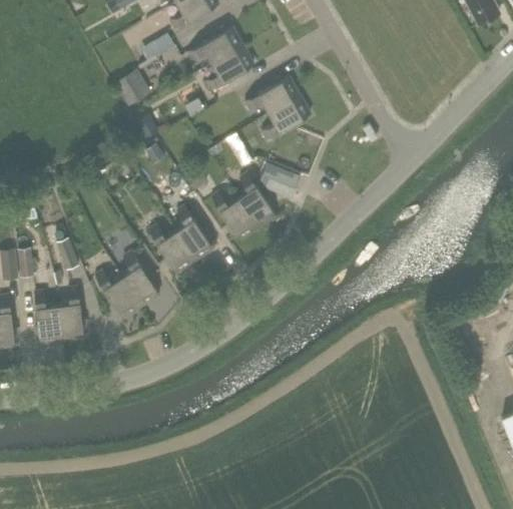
[(91,15),(96,23),(137,0),(111,0),(110,1),(112,4),(91,15)]
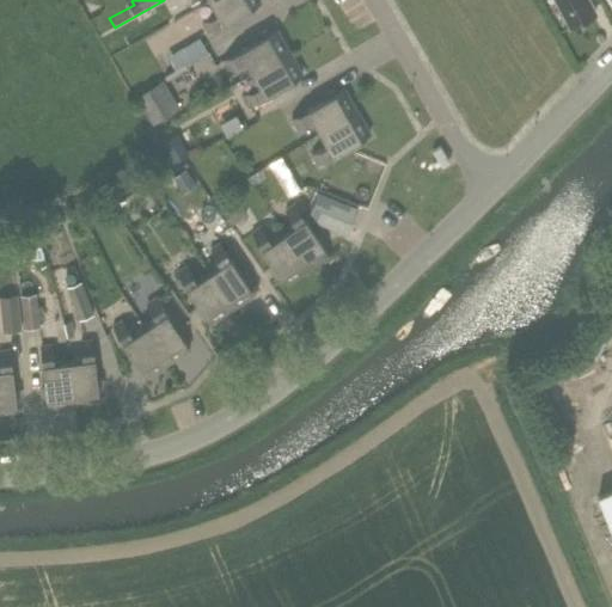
[(255,0),(219,0),(212,4),(219,17),(203,26),(208,36),(259,7),(255,0)]
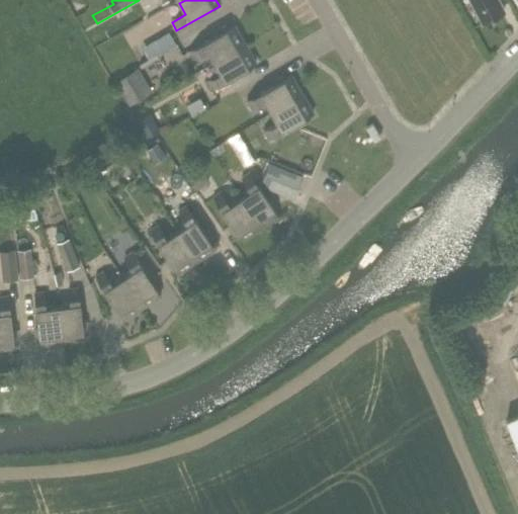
[(430,0),(435,8),(448,2),(446,0),(430,0)]
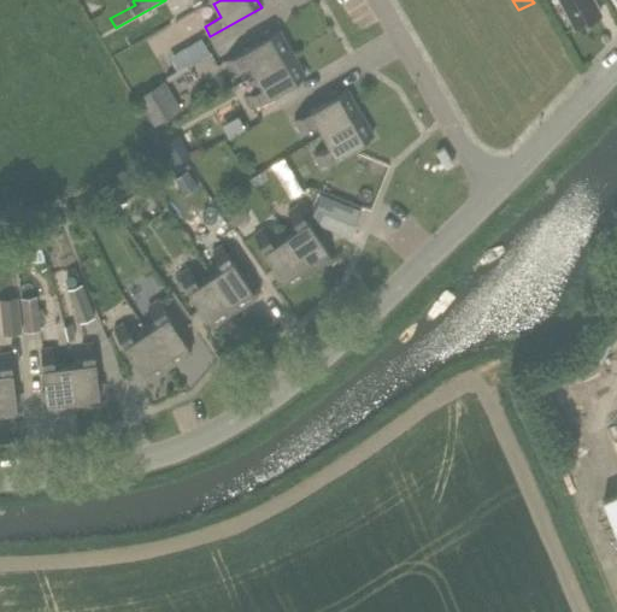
[(560,0),(577,31),(600,19),(589,0),(560,0)]
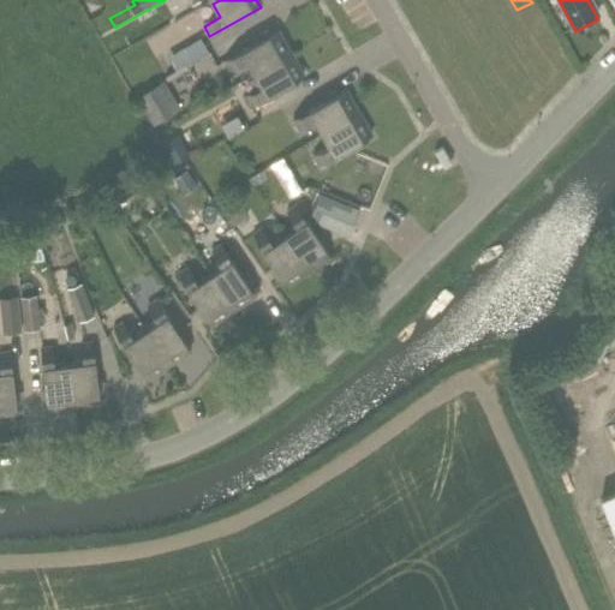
[(537,12),(532,3),(517,10),(523,21),(537,12)]
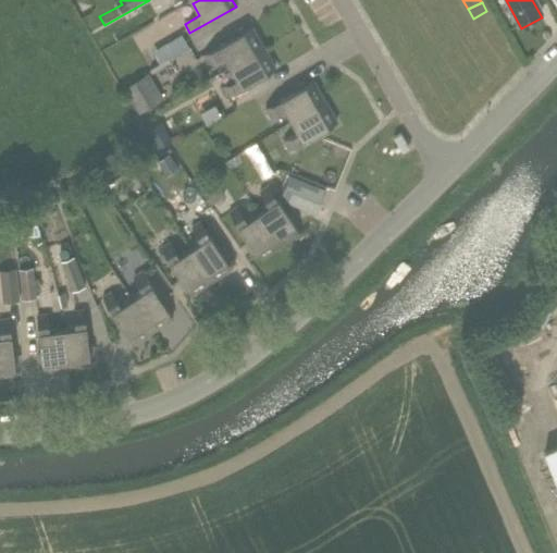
[(500,37),(495,27),(481,34),(486,44),(500,37)]
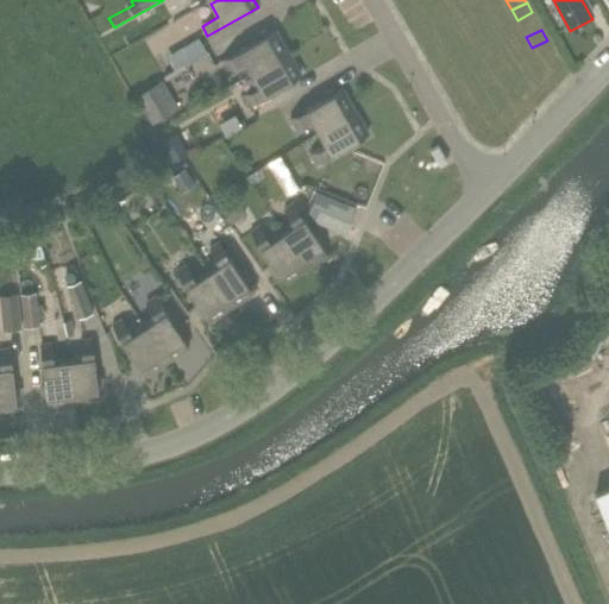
[(275,33),(224,63),(230,73),(245,64),(252,76),(288,56),(275,33)]
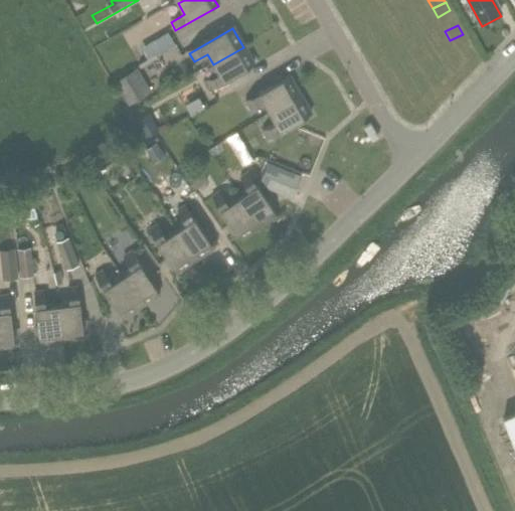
[(147,51),(154,61),(173,48),(166,38),(147,51)]
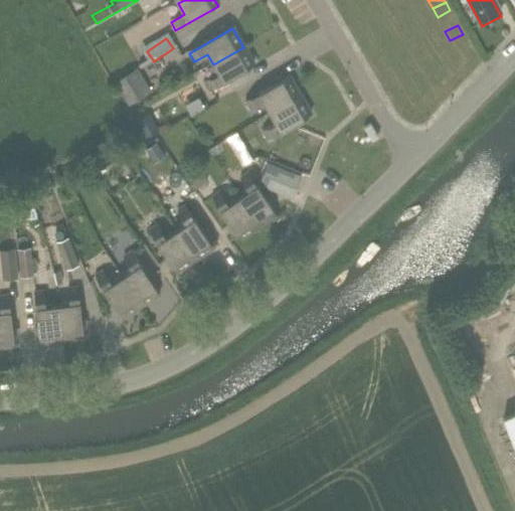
[(243,47),(213,64),(219,75),(205,83),(210,92),(254,66),(243,47)]
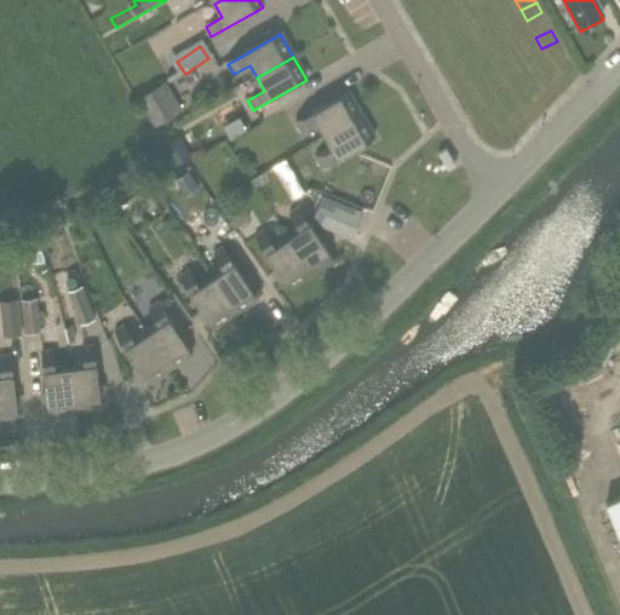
[(137,101),(156,131),(183,114),(166,84),(137,101)]
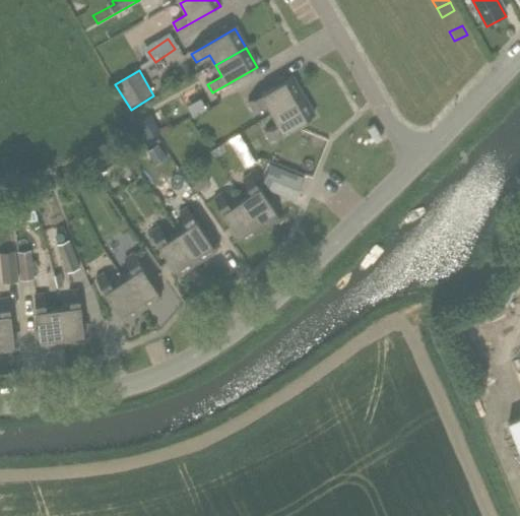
[(267,105),(273,116),(303,99),(291,79),(248,104),(253,113),(267,105)]
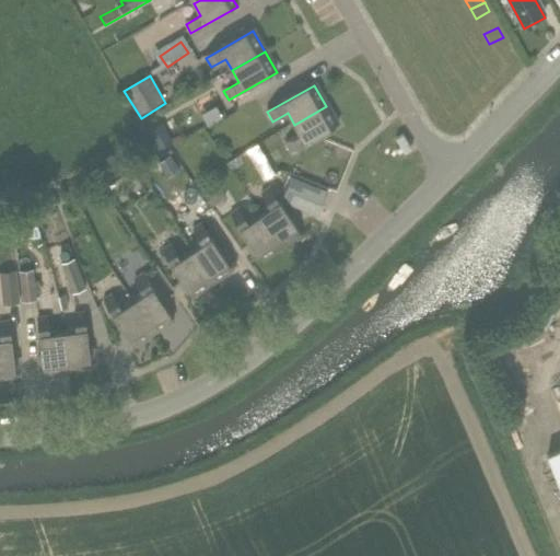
[(326,106),(294,125),(301,136),(286,145),(291,153),(338,127),(326,106)]
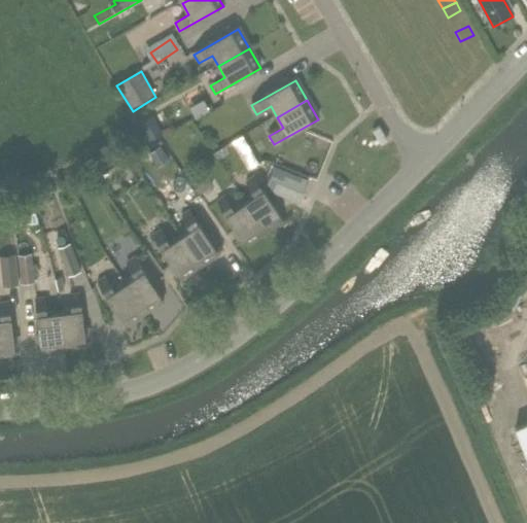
[(139,129),(147,144),(163,136),(154,120),(139,129)]
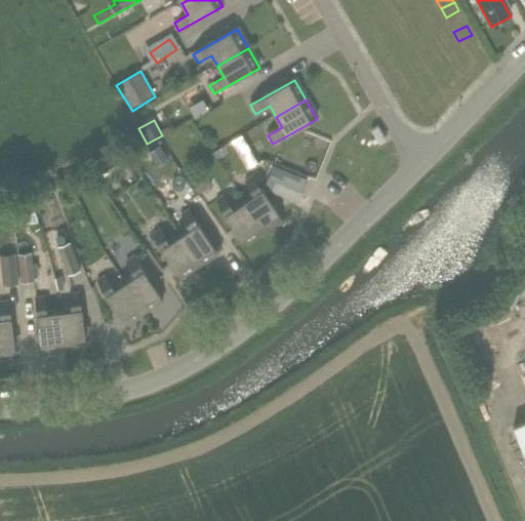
[(307,183),(273,168),(267,185),(273,194),(298,204),(307,183)]
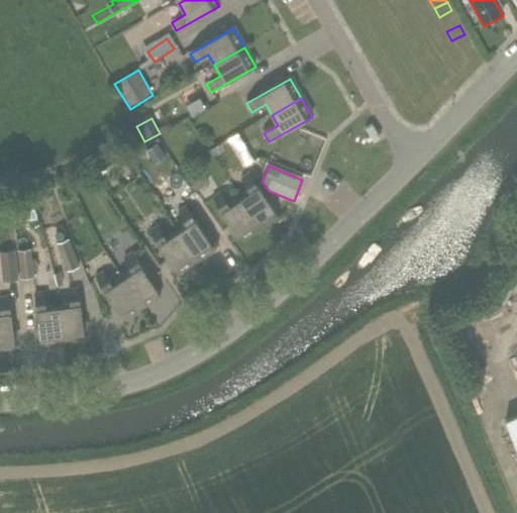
[(208,185),(201,173),(187,182),(195,194),(208,185)]
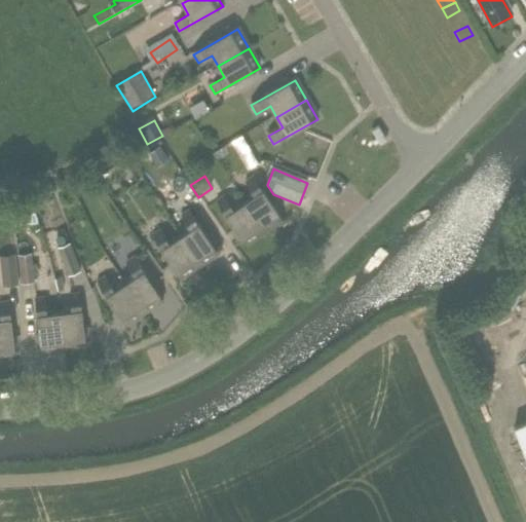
[(245,206),(264,234),(283,222),(277,215),(282,212),(276,204),(272,207),(254,179),(246,185),(255,198),(245,206)]
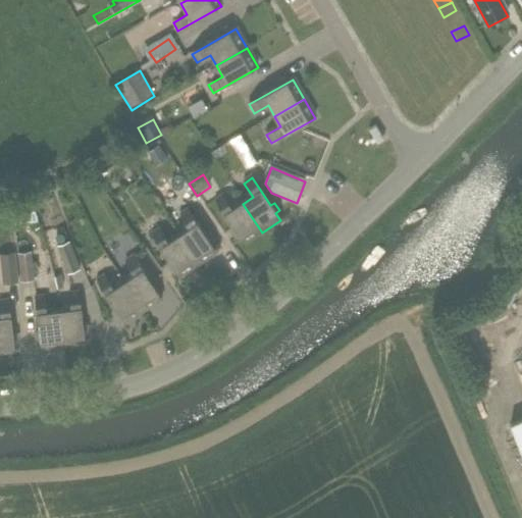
[(244,245),(262,232),(243,204),(232,211),(223,197),(215,202),(233,230),(230,232),(236,241),(239,239),(244,245)]
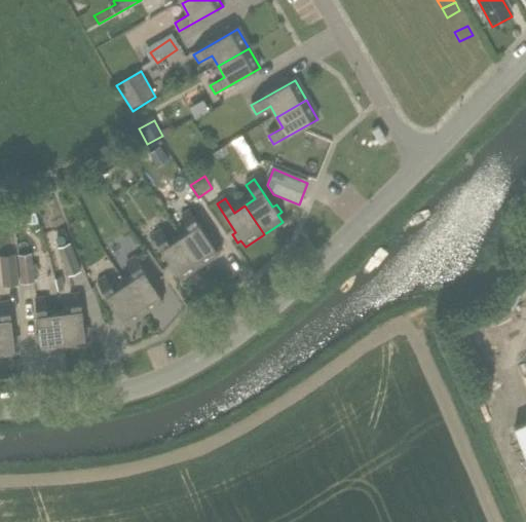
[(181,239),(200,267),(219,255),(214,248),(217,246),(212,238),(209,240),(189,213),(181,218),(191,232),(181,239)]
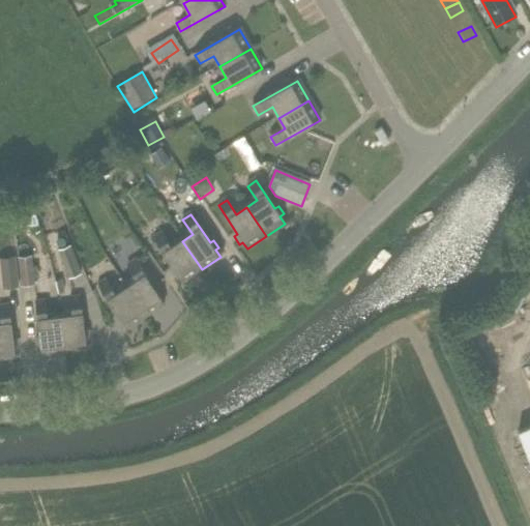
[(183,282),(202,269),(182,241),(172,247),(162,234),(154,239),(173,266),(168,269),(174,279),(179,275),(183,282)]
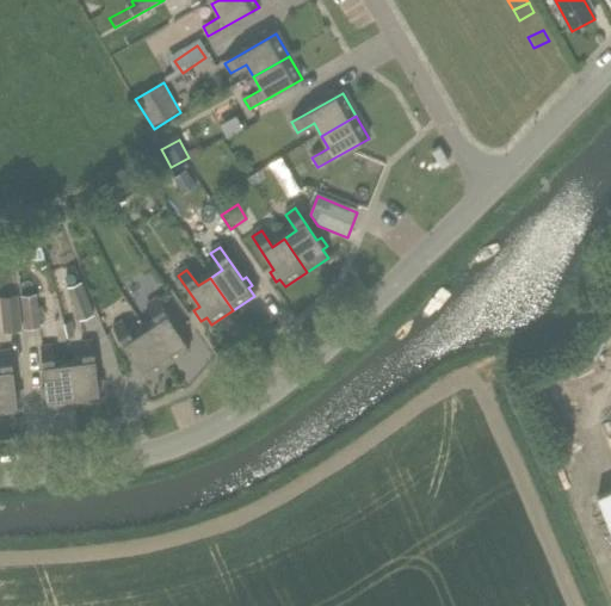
[(93,319),(81,284),(66,290),(79,323),(93,319)]
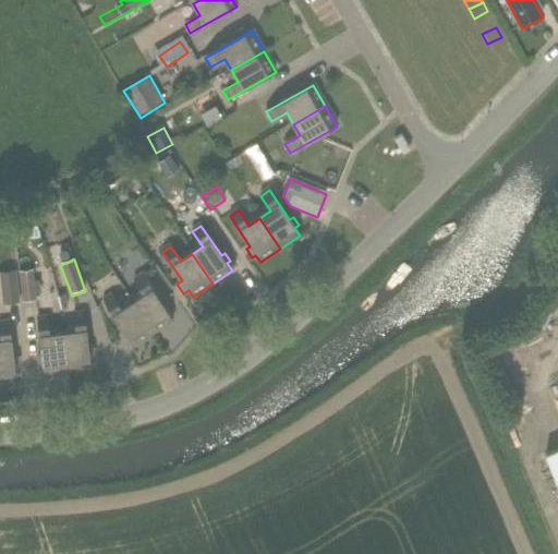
[(20,304),(15,272),(0,274),(0,284),(3,306),(20,304)]
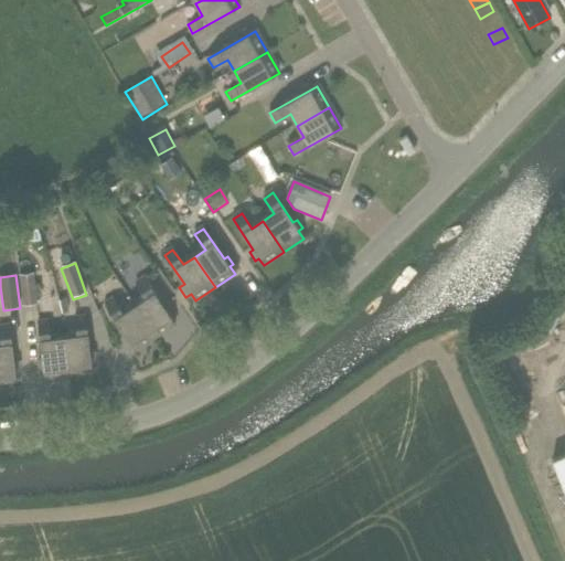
[(38,306),(33,275),(19,276),(22,308),(38,306)]
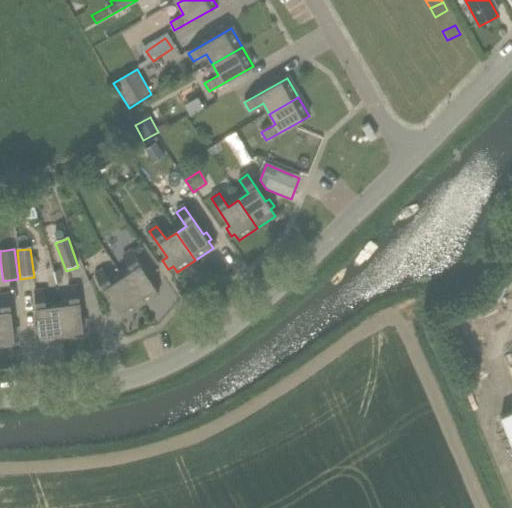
[(122,279),(140,306),(159,294),(155,288),(159,285),(153,277),(149,280),(131,252),(122,258),(132,272),(122,279)]
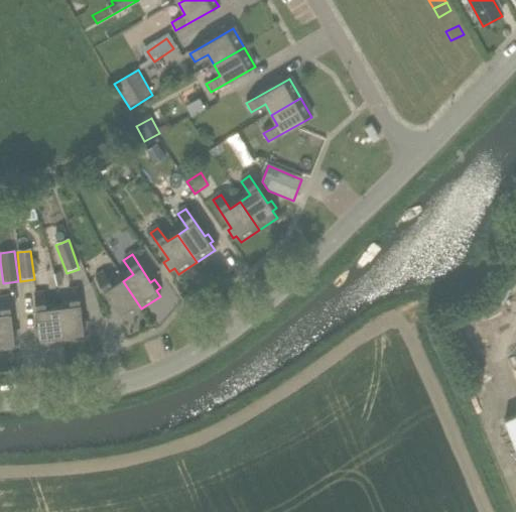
[(59,272),(53,273),(56,285),(62,284),(59,272)]
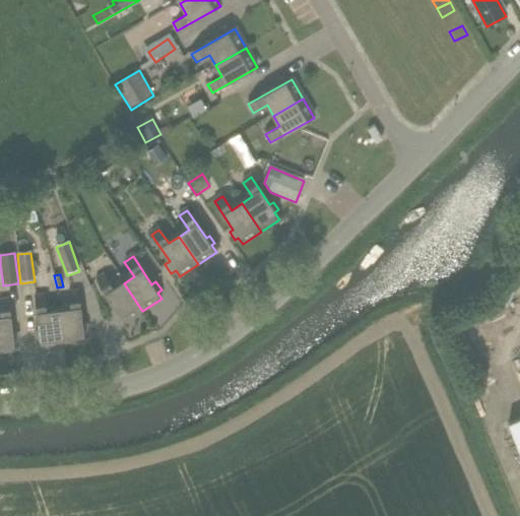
[(124,324),(142,311),(124,283),(114,291),(104,275),(95,281),(115,310),(112,311),(117,319),(120,318),(124,324)]
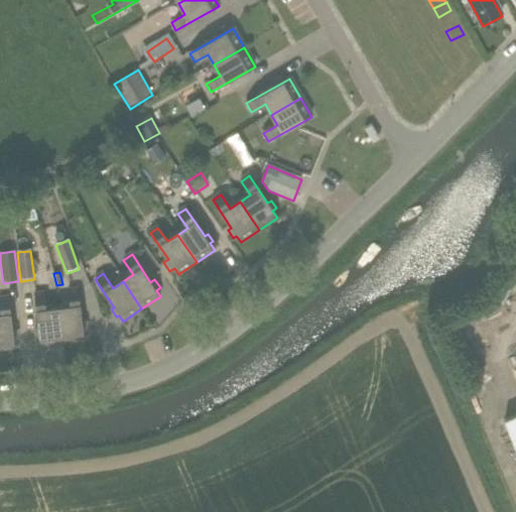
[(58,309),(63,343),(85,340),(84,332),(88,332),(87,323),(83,323),(79,290),(68,291),(70,308),(58,309)]
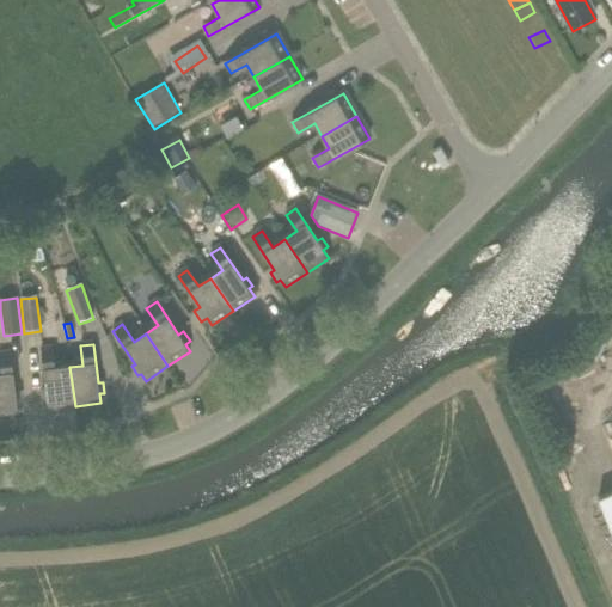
[(49,410),(75,406),(69,367),(56,369),(54,349),(41,350),(47,390),(41,391),(43,402),(48,400),(49,410)]
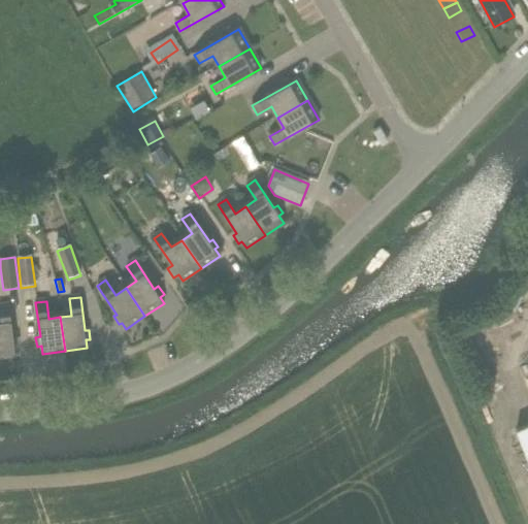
[(0,324),(0,358),(17,356),(15,349),(19,349),(18,338),(14,338),(10,305),(0,306),(0,317),(1,324),(0,324)]
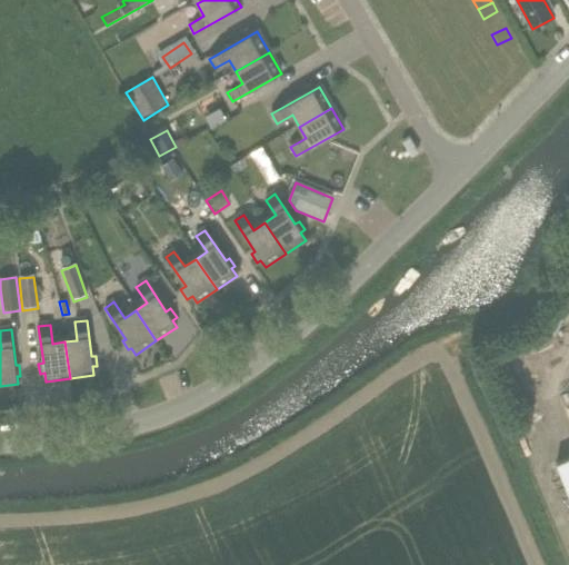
[(568,396),(563,399),(568,410),(568,457),(556,463),(568,494),(568,396)]
